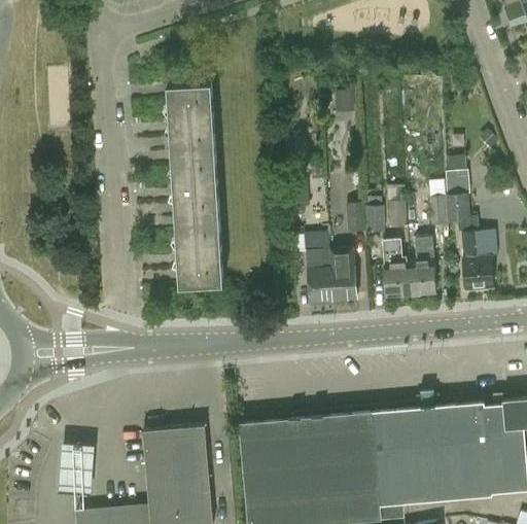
[(168,84),(172,151),(216,149),(212,82),(168,84)]
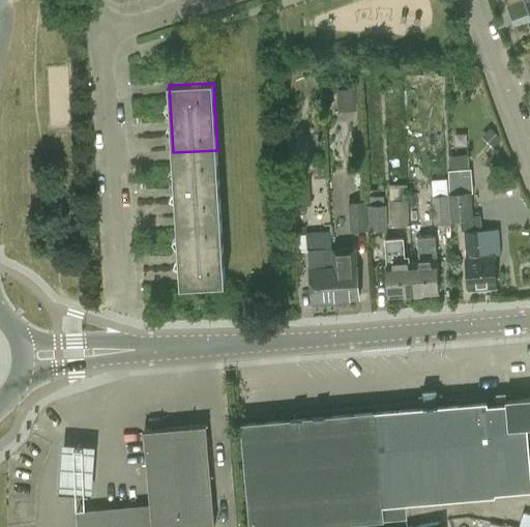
[(356,113),(355,91),(337,92),(339,114),(356,113)]
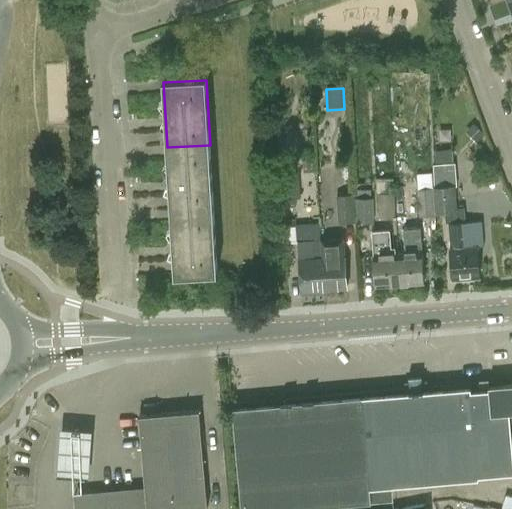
[(167,147),(171,212),(214,210),(210,145),(167,147)]
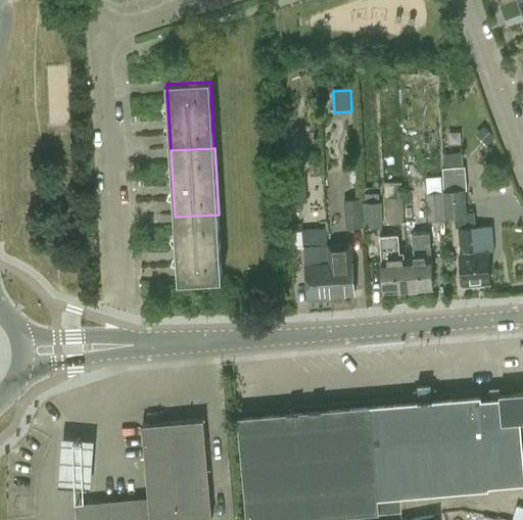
[(460,152),(441,155),(443,168),(462,166),(460,152)]
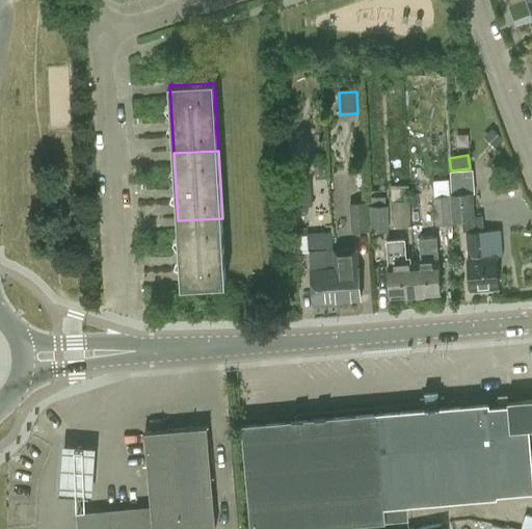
[(308,166),(292,166),(293,214),(294,214),(295,231),(309,231),(309,214),(310,214),(309,210),(312,210),(311,175),(308,175),(308,166)]
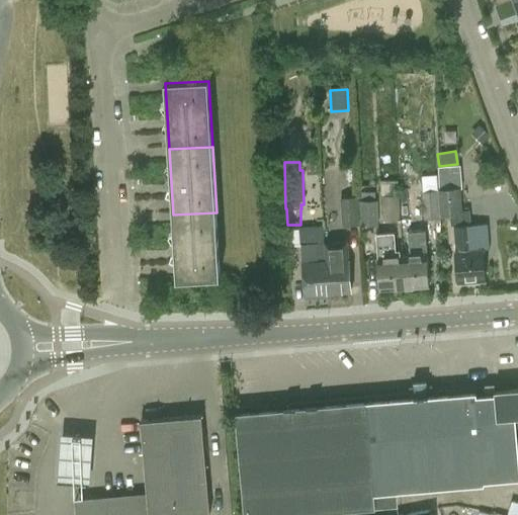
[(462,191),(461,168),(438,169),(439,191),(438,191),(439,218),(462,217),(460,191),(462,191)]
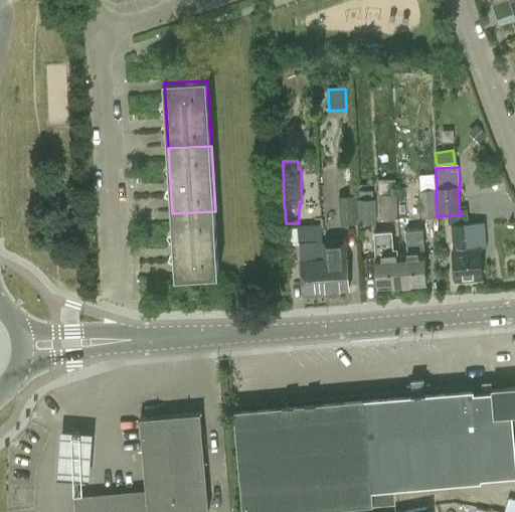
[(418,178),(420,220),(437,220),(435,178),(418,178)]
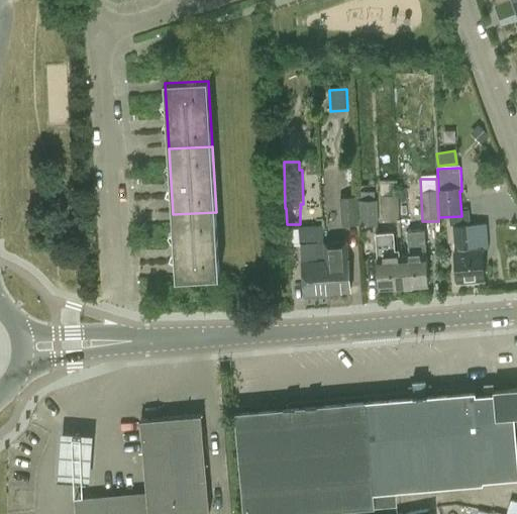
[(382,198),(382,224),(400,224),(399,198),(397,198),(398,186),(380,186),(380,196),(382,198)]
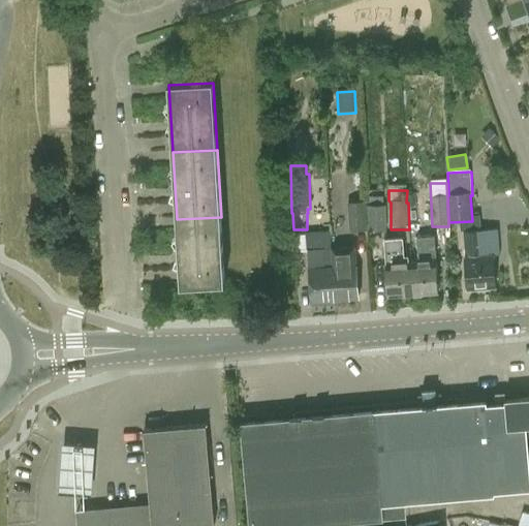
[(368,233),(385,234),(385,208),(383,208),(383,199),(369,199),(369,207),(367,208),(368,233)]
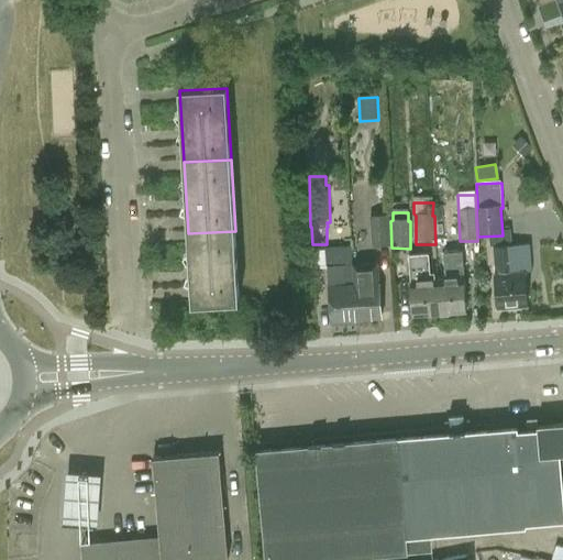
[(389,217),(370,218),(372,249),(390,248),(389,217)]
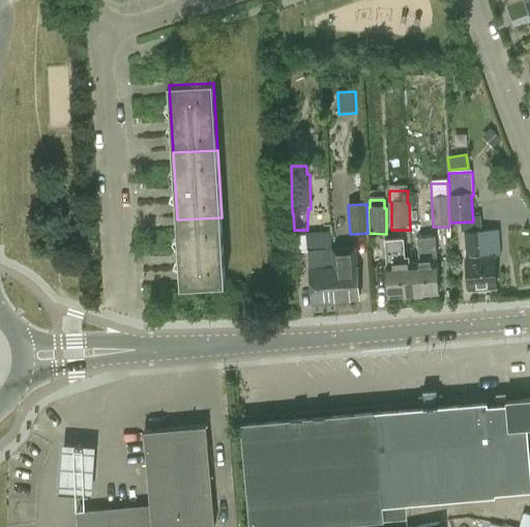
[(226,285),(222,217),(177,220),(181,287),(226,285)]
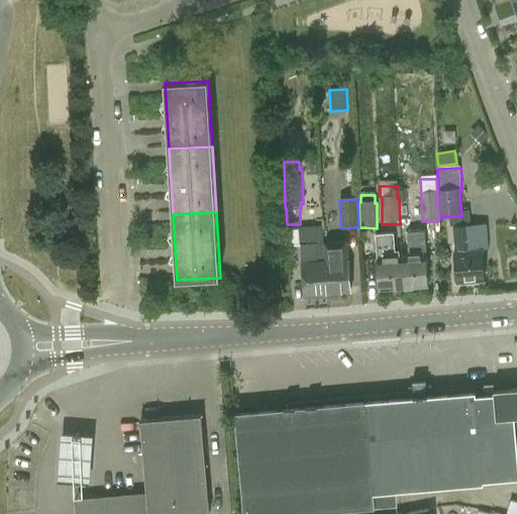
[(407,222),(408,234),(409,258),(402,258),(404,291),(428,289),(426,254),(425,254),(424,233),(424,221),(407,222)]
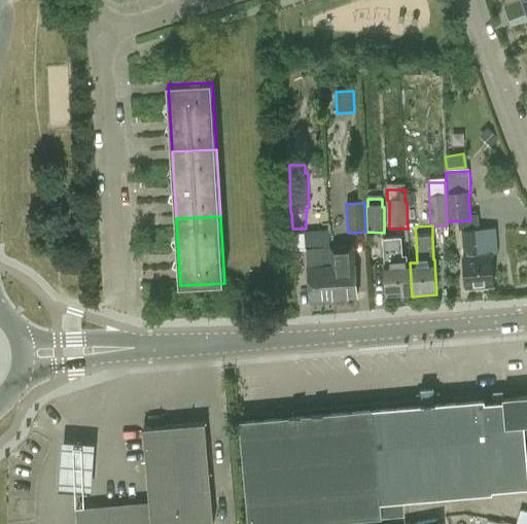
[(465,290),(493,288),(490,256),(481,257),(479,232),(461,233),(463,259),(465,290)]
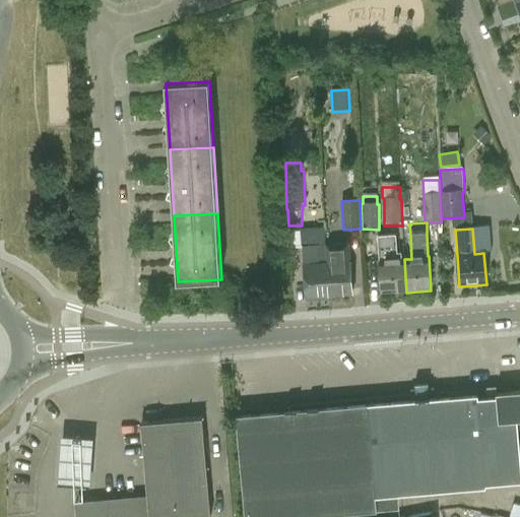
[(383,294),(406,293),(404,259),(397,260),(396,237),(379,238),(383,294)]
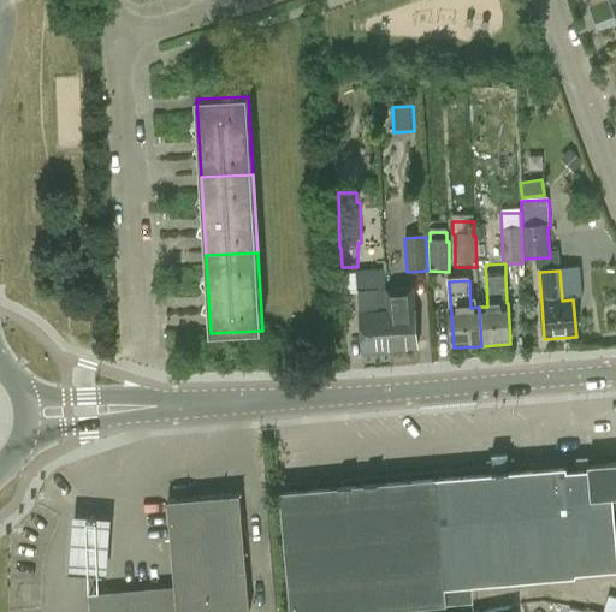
[(413,290),(386,292),(390,354),(418,351),(413,290)]
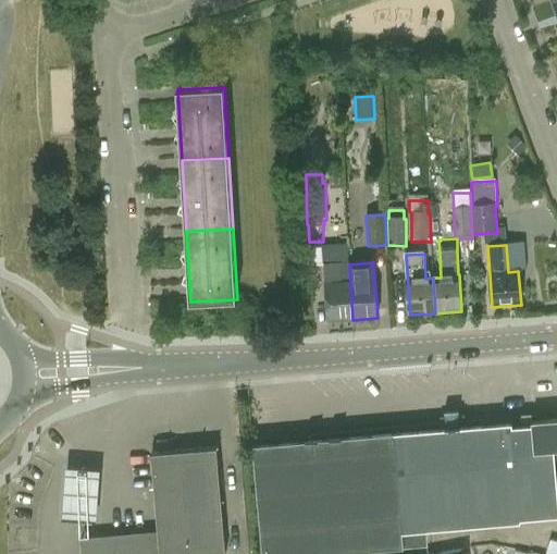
[(348,265),(349,284),(343,285),(341,266),(324,267),(327,321),(353,320),(349,265),(348,265)]
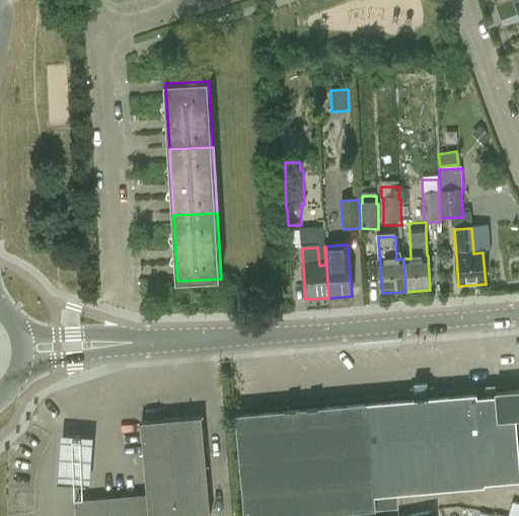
[(485,486),(518,482),(518,452),(516,421),(518,420),(518,391),(495,393),(496,397),(477,398),(477,395),(235,417),(244,515),(324,515),(376,511),(375,497),(485,487),(485,486)]
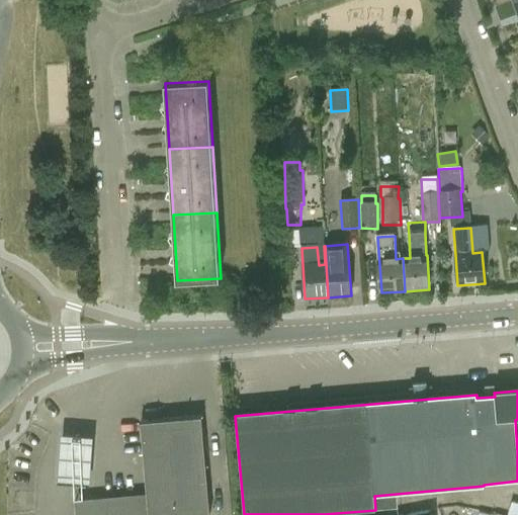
[(209,514),(201,418),(141,424),(147,496),(74,502),(75,514),(209,514)]
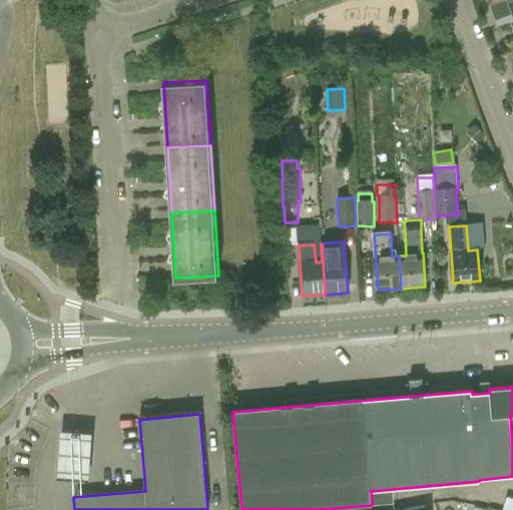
[(89,434),(58,433),(58,479),(89,479),(89,434)]
